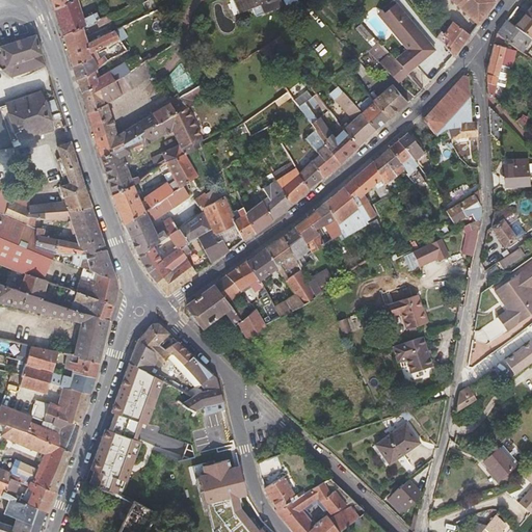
[(70,2),(69,0),(50,0),(54,9),(70,2)]
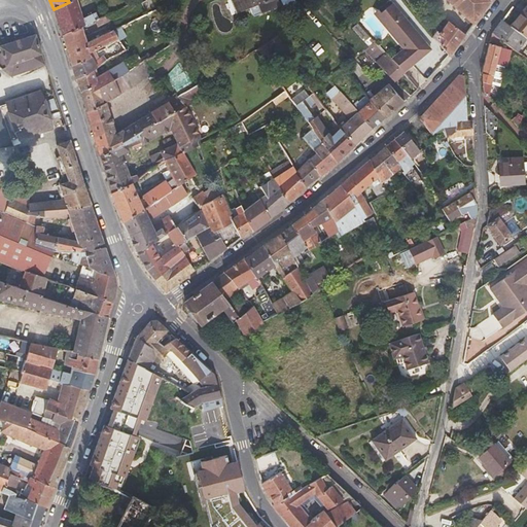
[(83,19),(77,0),(74,0),(69,2),(54,9),(62,35),(82,26),(99,18),(97,12),(83,19)]
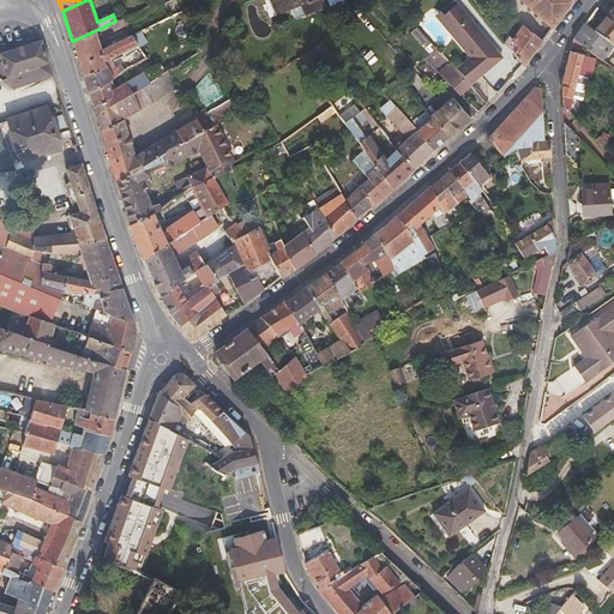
[(342,0),(271,0),(278,16),(290,11),(295,20),(320,10),(320,8),(329,6),(333,18),(344,2),(342,0)]
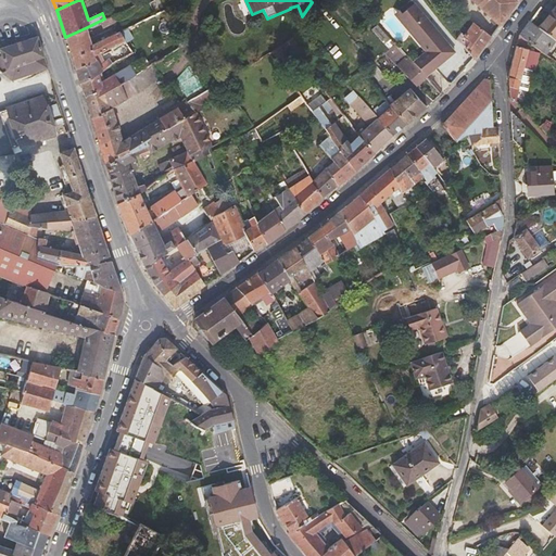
[(471,0),(500,25),(518,1),(517,0),(471,0)]
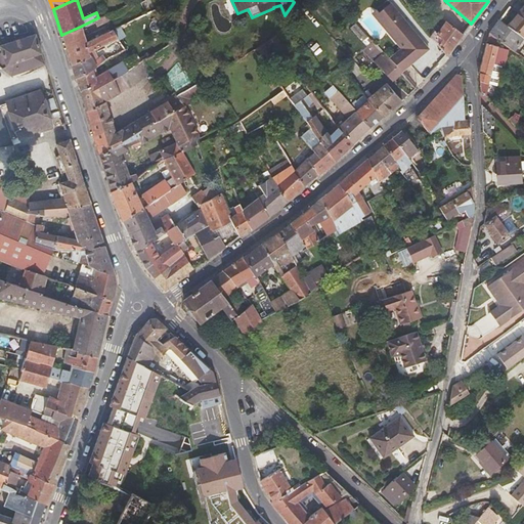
[(391,60),(401,73),(429,49),(420,37),(419,38),(415,34),(416,33),(391,3),(380,12),(404,42),(399,45),(403,50),(390,60),(391,60)]
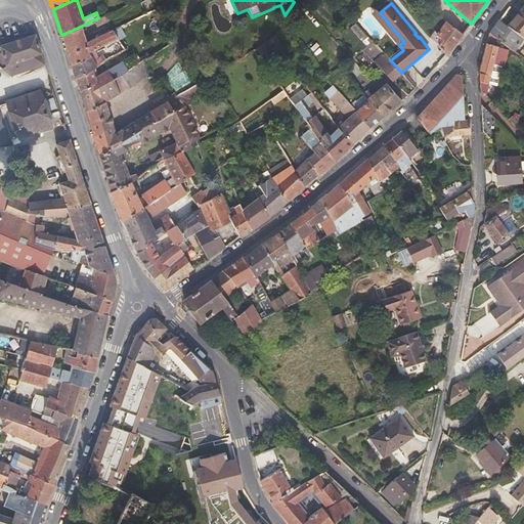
[(523,5),(508,26),(522,37),(523,38),(523,5)]
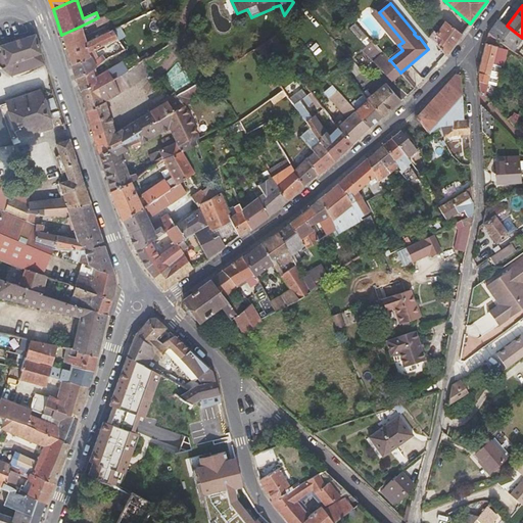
[(403,42),(379,12),(378,10),(373,14),(398,45),(403,42)]
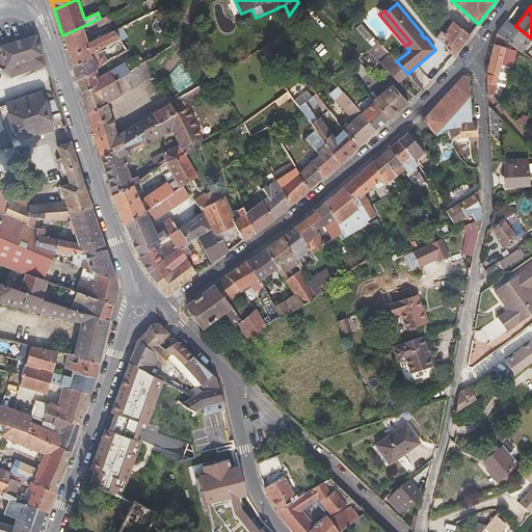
[(521,50),(530,37),(515,26),(507,21),(497,34),(507,42),(521,50)]
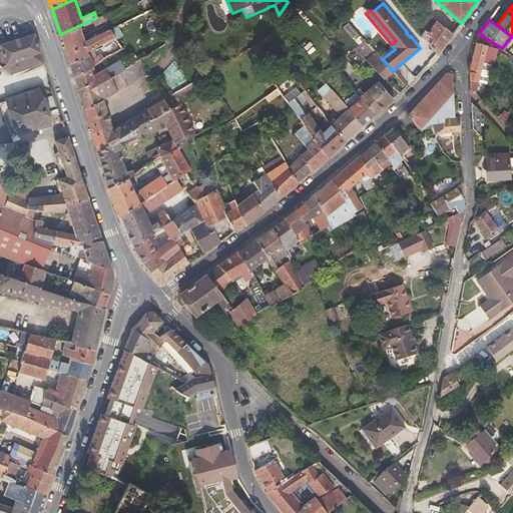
[(453,34),(437,21),(429,32),(426,30),(421,35),(437,55),(453,34)]
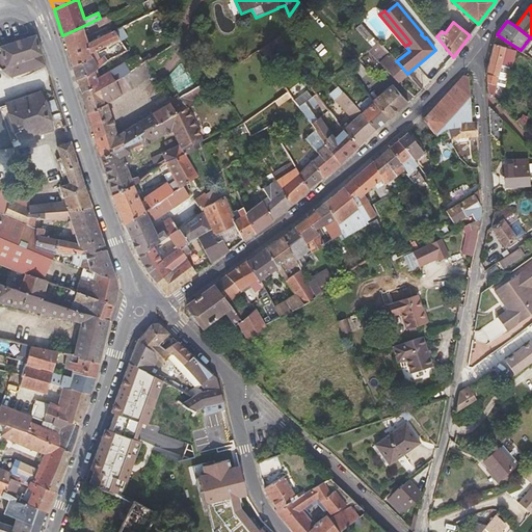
[(361,24),(355,28),(367,41),(372,35),(361,24)]
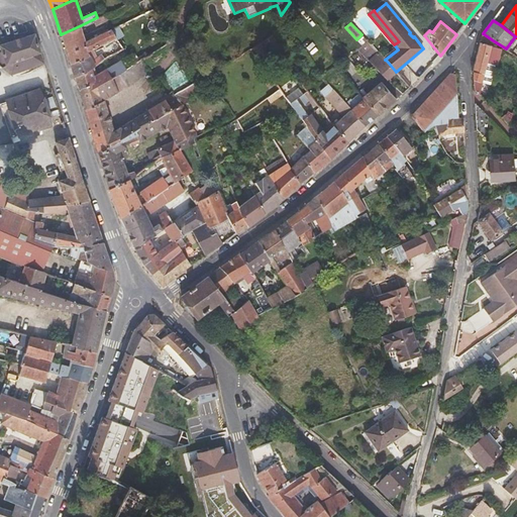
[(104,46),(117,39),(111,29),(87,41),(81,25),(61,34),(70,65),(90,54),(89,53),(102,45),(103,47),(104,46)]
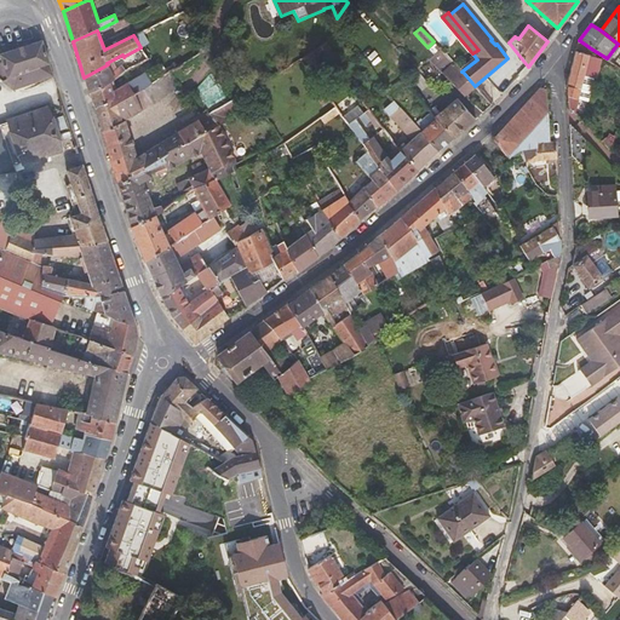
[(591,49),(579,40),(577,47),(590,51),(591,49)]
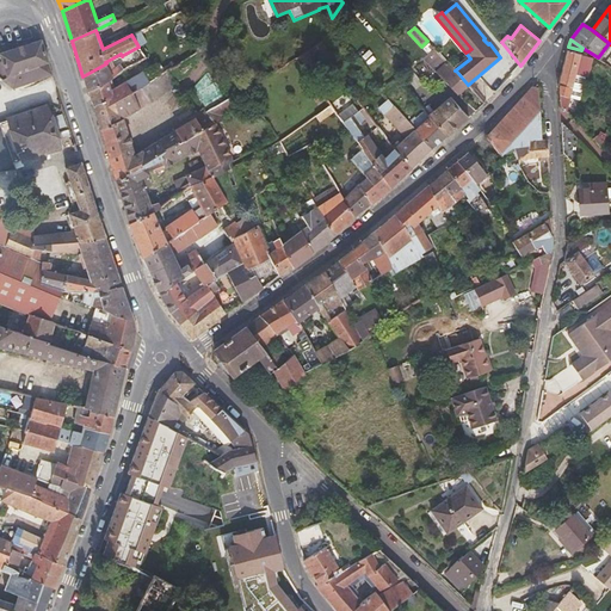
[(48,63),(41,41),(0,53),(0,56),(2,63),(0,63),(0,78),(2,80),(48,63)]
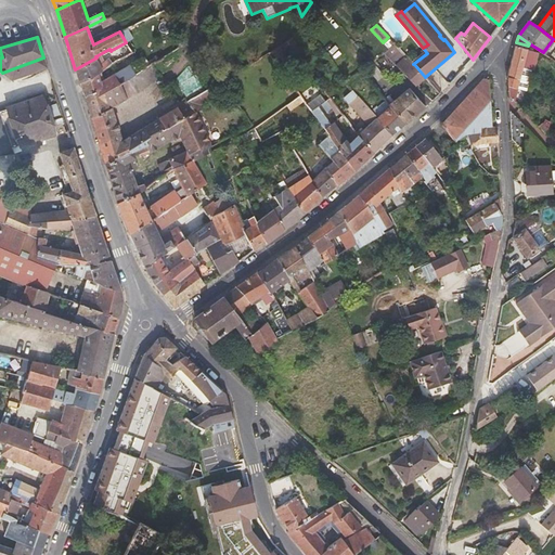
[(404,73),(414,64),(413,64),(390,39),(386,43),(390,49),(386,53),(404,73)]
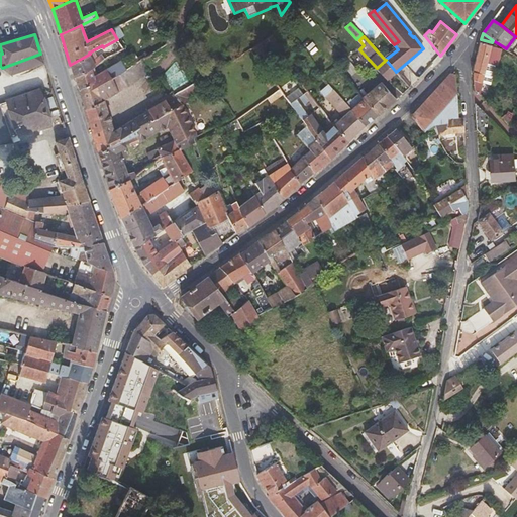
[(253,54),(272,42),(269,38),(250,49),(253,54)]
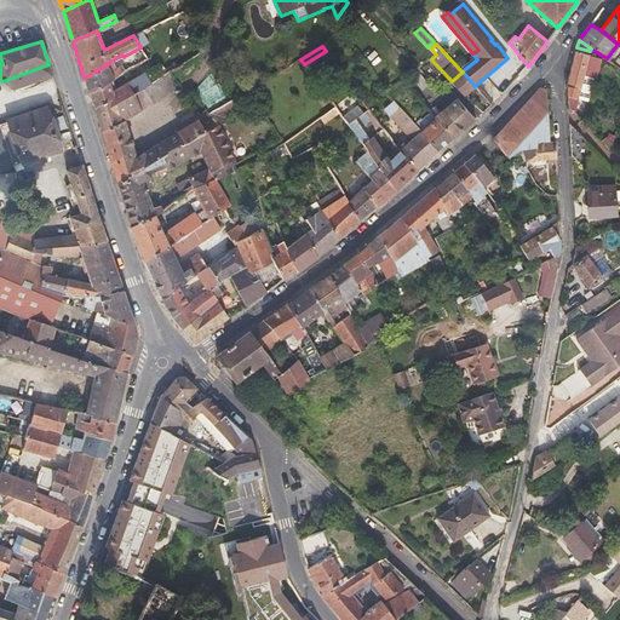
[(141,47),(125,56),(132,68),(148,59),(141,47)]
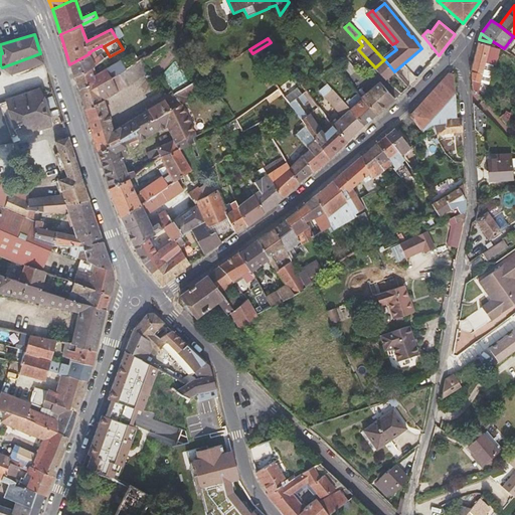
[(493,65),(495,65),(500,48),(478,42),(478,43),(472,70),(473,90),(478,95),(480,82),(488,84),(493,65)]
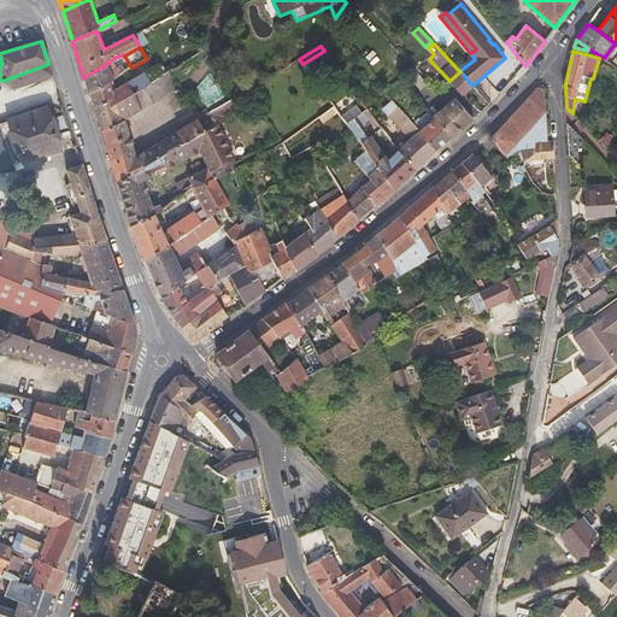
[(118,104),(135,94),(152,84),(166,74),(162,63),(112,90),(110,80),(88,92),(100,131),(123,119),(118,104)]
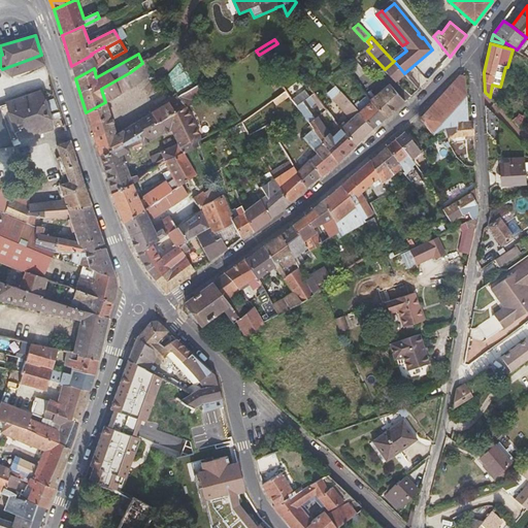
[(44,65),(41,55),(2,69),(12,77),(44,65)]
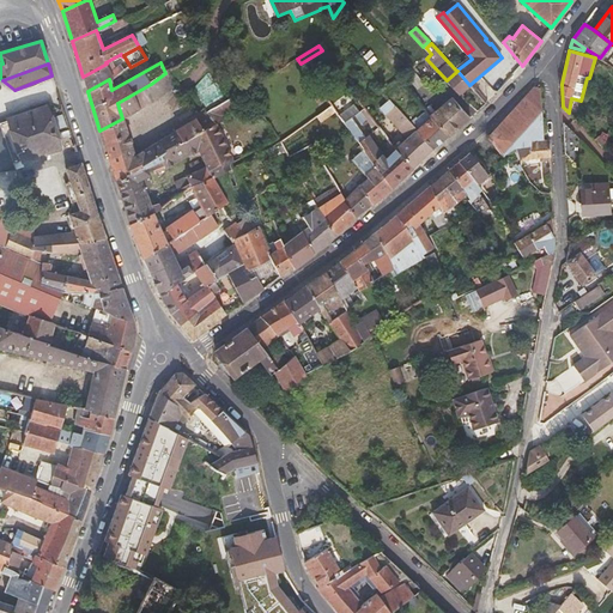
[(125,71),(121,64),(109,70),(107,64),(83,77),(87,91),(109,79),(113,77),(125,71)]
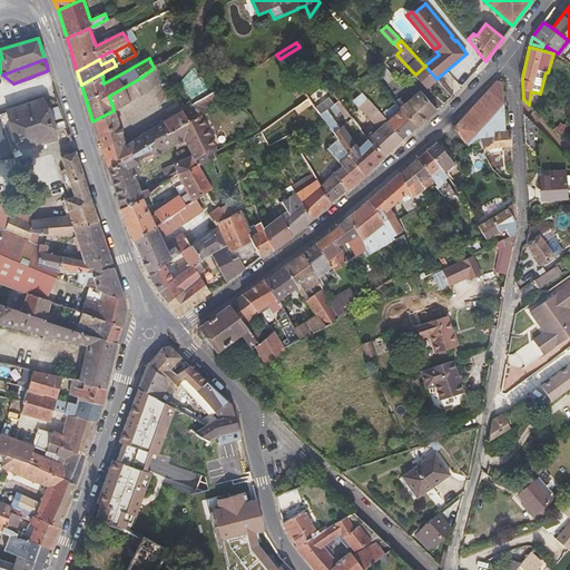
[(428,88),(436,79),(425,66),(415,75),(428,88)]
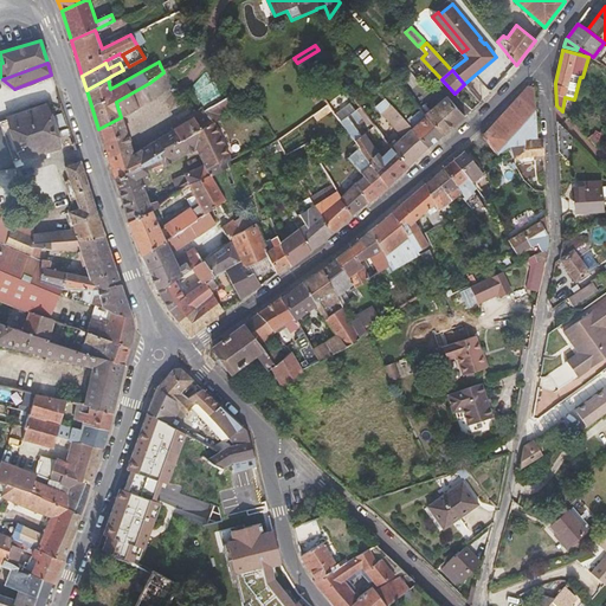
[(174,86),(166,71),(163,72),(149,83),(133,92),(140,109),(174,86)]
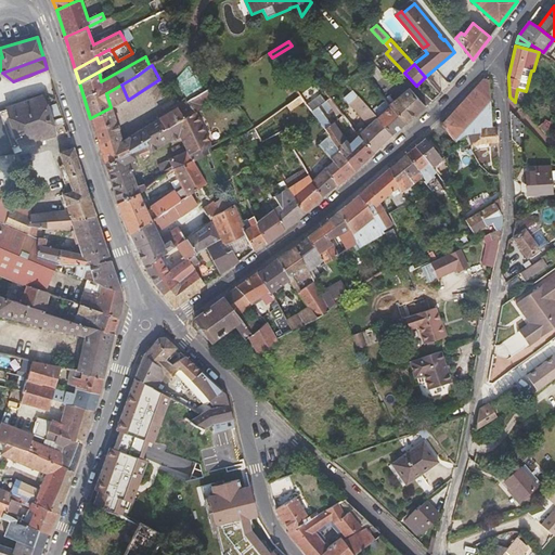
[(492,127),(489,80),(483,79),(442,124),(457,142),(466,137),(468,137),(468,136),(481,132),(481,128),(492,127)]
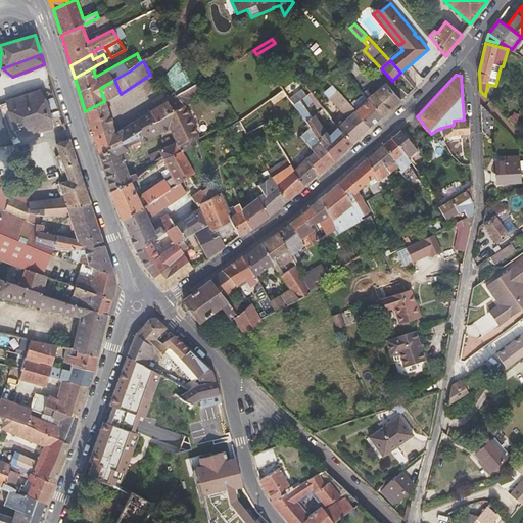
[(121,94),(114,80),(100,88),(104,101),(121,94)]
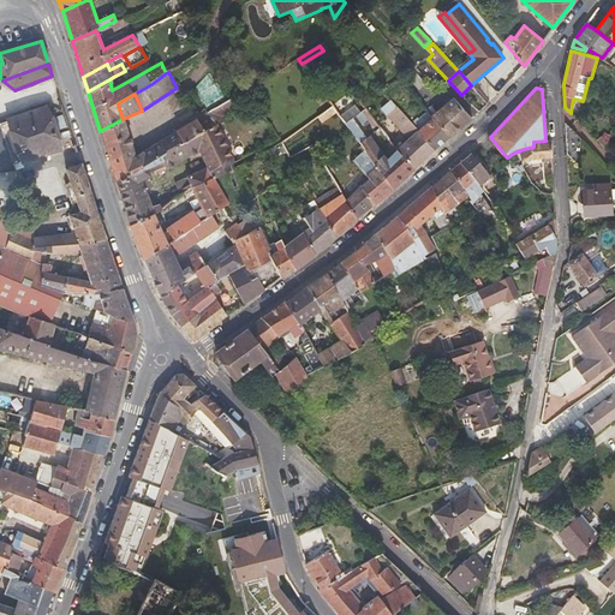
[(210,172),(234,159),(218,124),(226,121),(224,118),(239,108),(233,97),(208,113),(215,125),(192,137),(199,150),(208,167),(210,172)]
